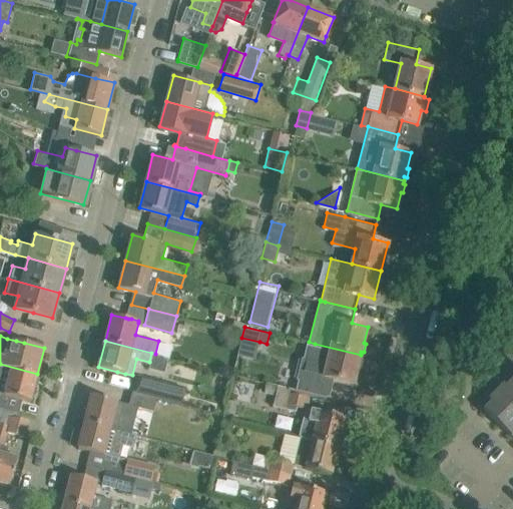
[(300,357),(295,375),(297,376),(297,378),(299,379),(297,389),(327,396),(331,378),(334,378),(354,383),(358,367),(360,368),(362,359),(360,359),(361,355),(315,344),(309,342),(305,357),(302,357),(302,358),(300,357)]
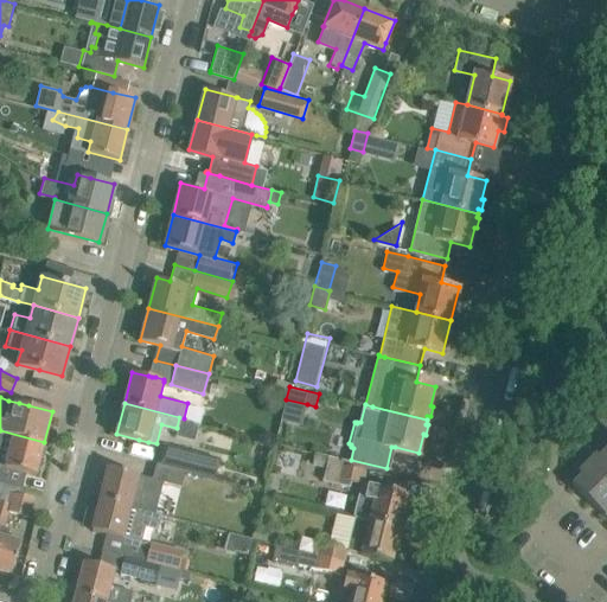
[(606,405),(596,416),(606,426),(606,405)]
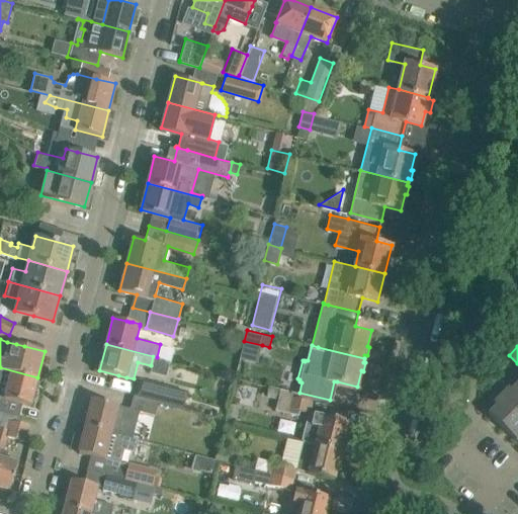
[(0,410),(19,415),(22,402),(30,404),(37,377),(0,367),(0,410)]
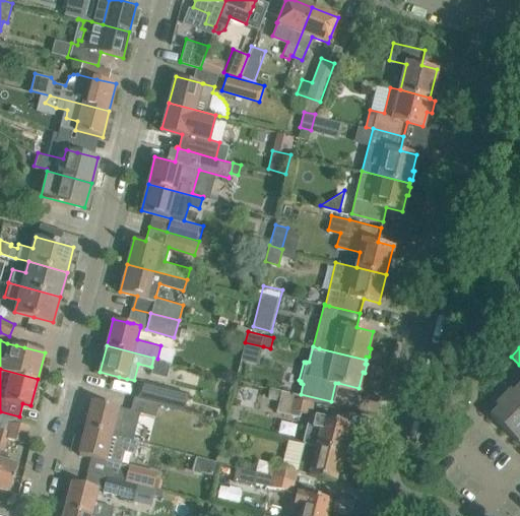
[(138,381),(134,395),(158,401),(182,407),(186,391),(138,379),(138,381)]
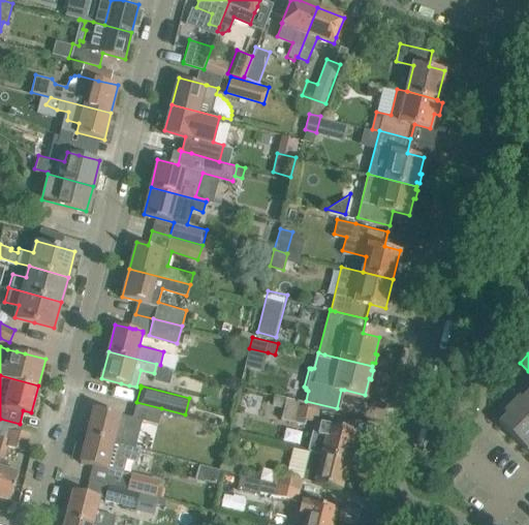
[(506,396),(528,418),(528,389),(522,397),(514,389),(506,396)]
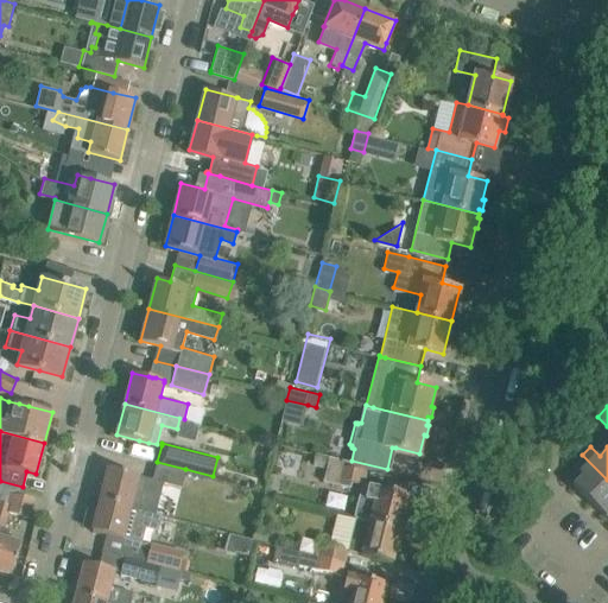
[(315,452),(312,464),(327,467),(323,480),(350,486),(352,481),(362,483),(363,483),(363,482),(366,469),(342,463),(342,458),(315,452)]
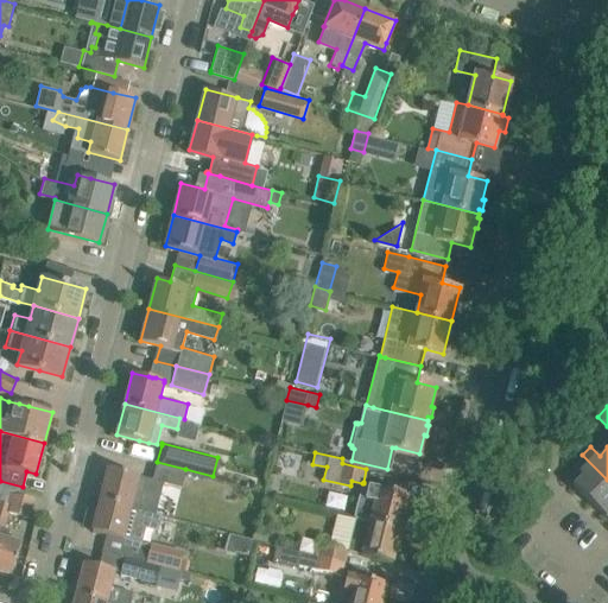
[(607,480),(582,455),(572,464),(583,474),(574,483),(607,516),(607,480)]
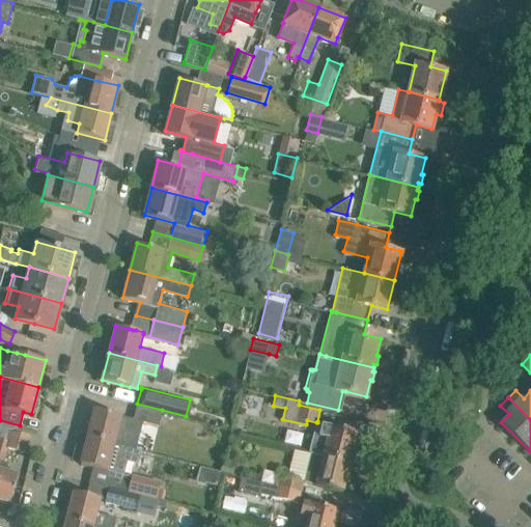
[(162,410),(137,404),(134,417),(143,419),(159,423),(162,410)]
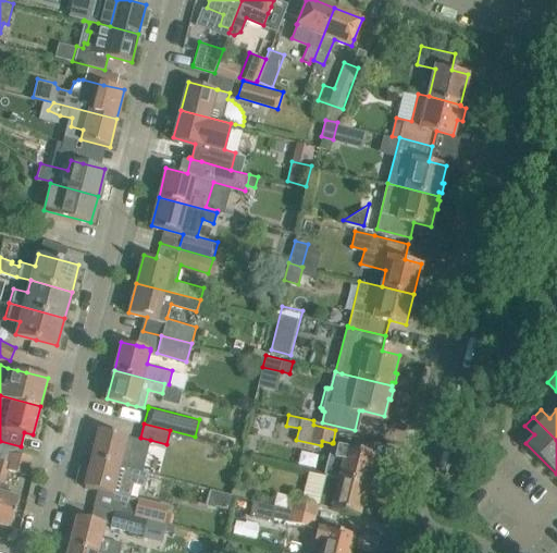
[(99,428),(91,456),(143,469),(150,440),(140,438),(139,439),(128,435),(120,433),(99,428)]
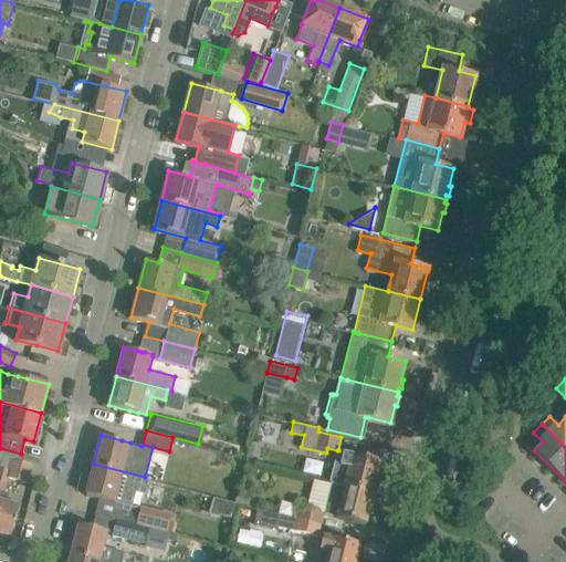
[(334,461),(329,480),(374,491),(380,460),(359,455),(344,451),(338,449),(338,450),(337,450),(334,461)]
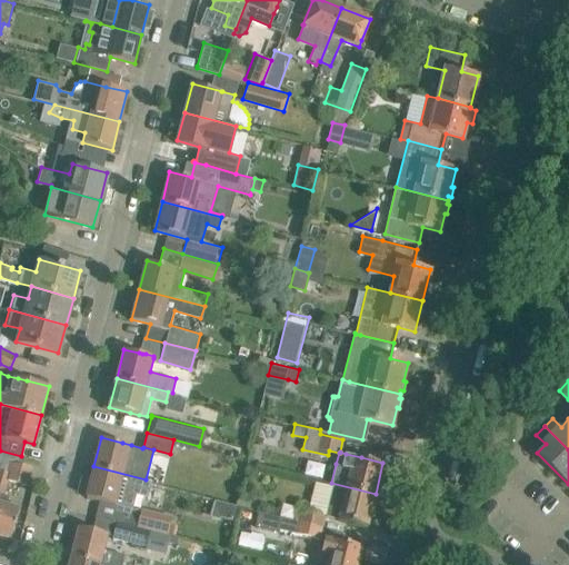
[(8,459),(5,469),(10,472),(9,478),(28,483),(32,466),(10,461),(8,459)]
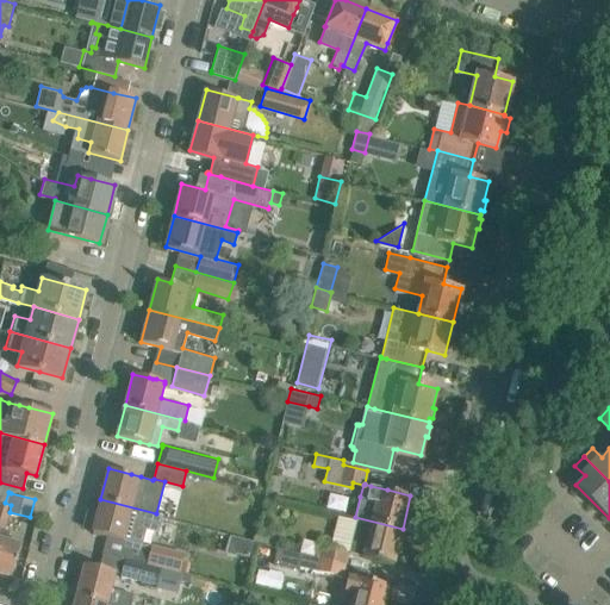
[(100,499),(93,531),(106,535),(116,537),(124,538),(142,543),(145,528),(159,531),(162,516),(156,513),(100,499)]
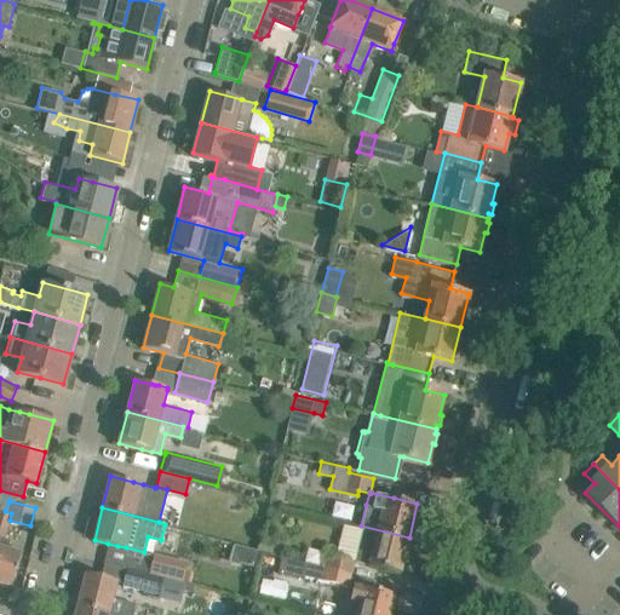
[(0,510),(0,522),(7,526),(10,521),(11,513),(5,511),(0,510)]
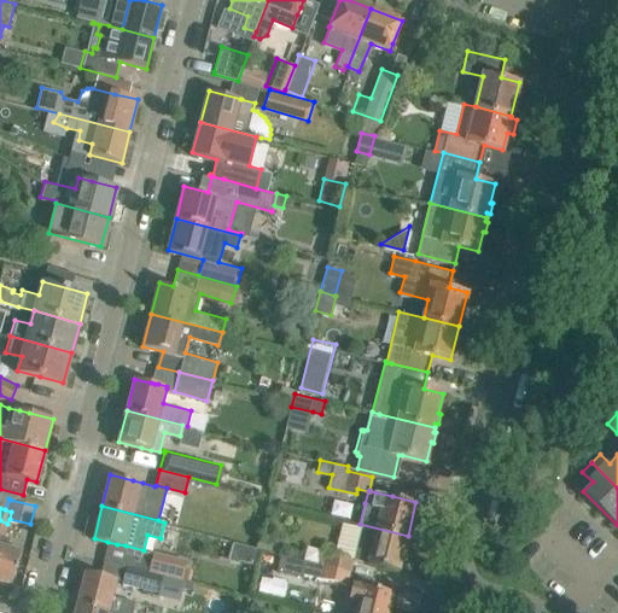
[(0,579),(11,584),(22,552),(7,547),(10,537),(4,535),(7,524),(0,520),(0,579)]
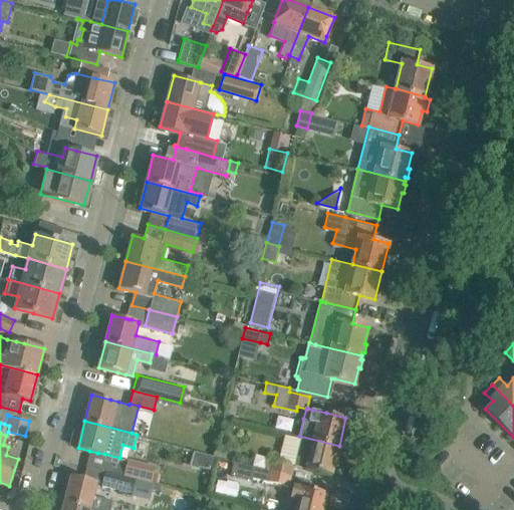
[(267,457),(264,467),(291,473),(293,464),(298,466),(312,469),(332,474),(339,446),(299,436),(285,433),(279,460),(267,457)]
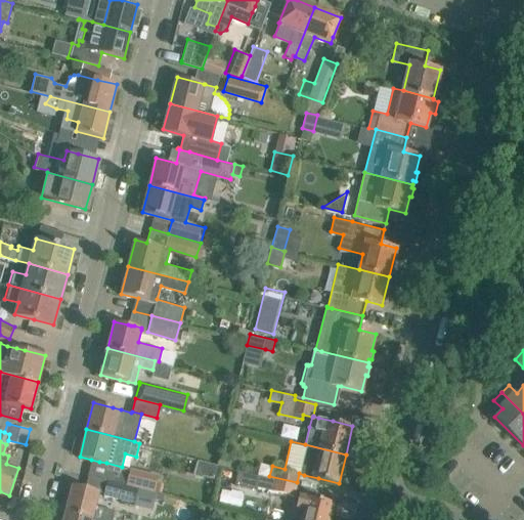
[(201,459),(198,470),(216,475),(219,463),(201,459)]
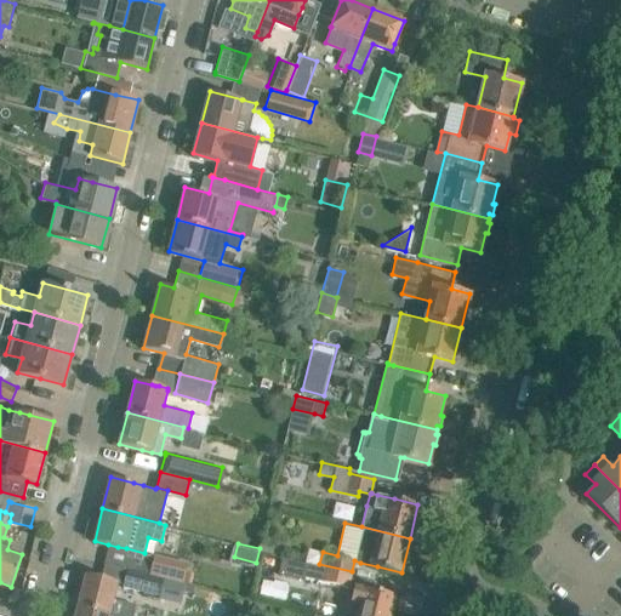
[(153,553),(148,572),(166,577),(178,580),(183,581),(188,563),(171,559),(153,553)]
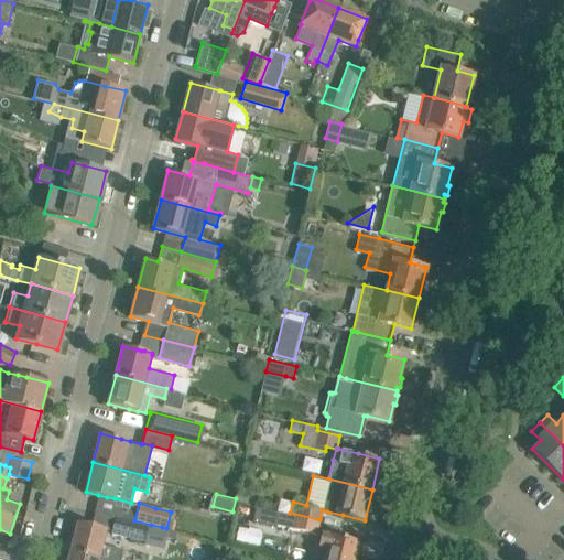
[(275,523),(316,532),(320,519),(279,510),(275,523)]
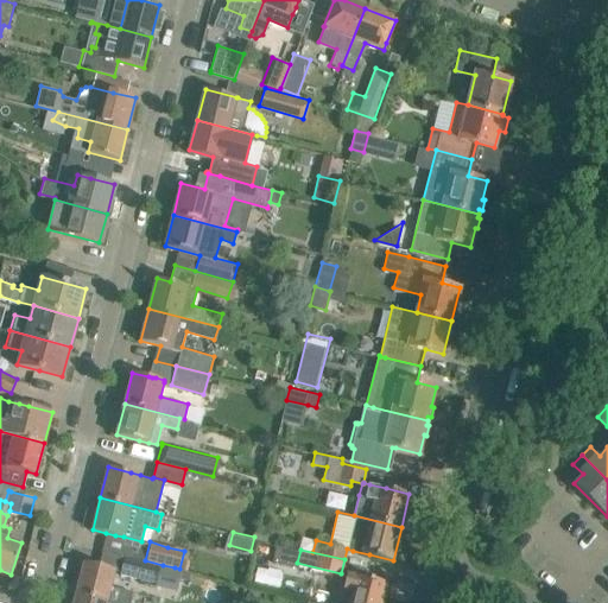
[(175,567),(163,565),(145,560),(124,554),(119,572),(156,582),(158,572),(172,577),(175,567)]
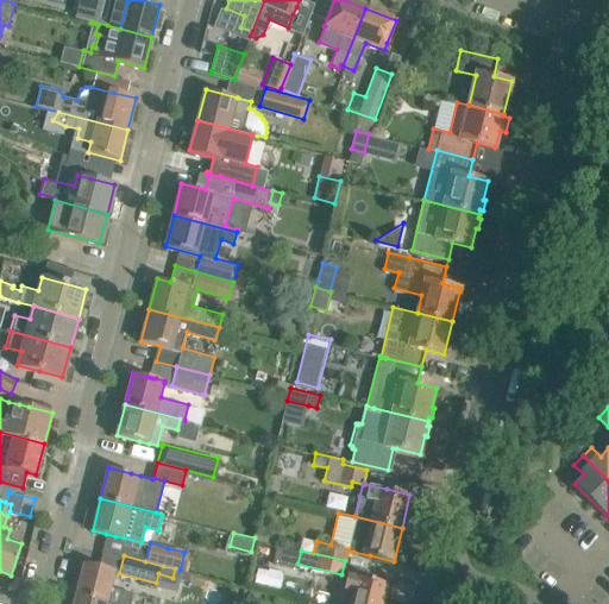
[(85,562),(83,566),(82,566),(80,568),(77,576),(80,578),(80,579),(76,593),(115,603),(129,603),(132,591),(111,586),(114,570),(85,562)]
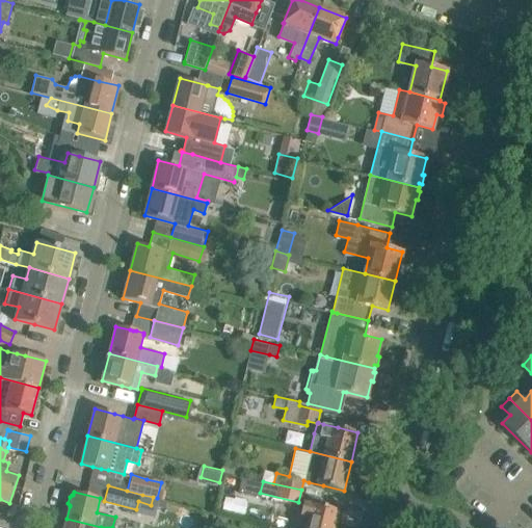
[(334,527),(339,510),(319,506),(303,502),(300,513),(309,517),(306,527),(334,527)]
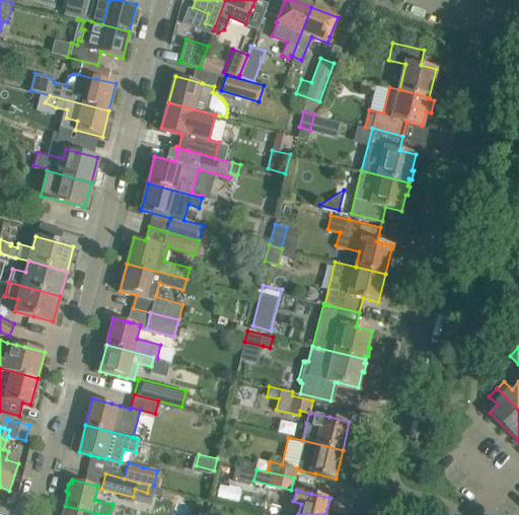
[(98,514),(65,506),(62,514),(98,514)]
